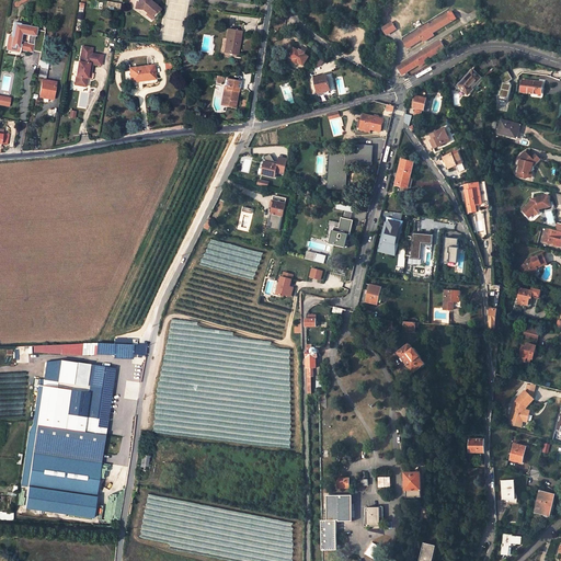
[(135,0),(135,6),(144,7),(142,10),(150,16),(153,11),(156,13),(160,9),(149,0),(135,0)]
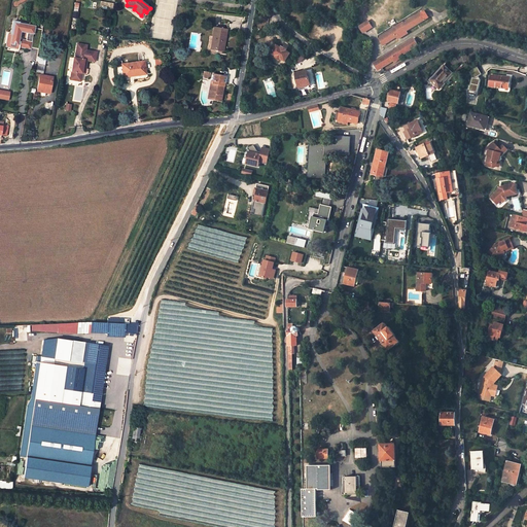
[(101,1),(100,8),(112,10),(113,3),(101,1)]
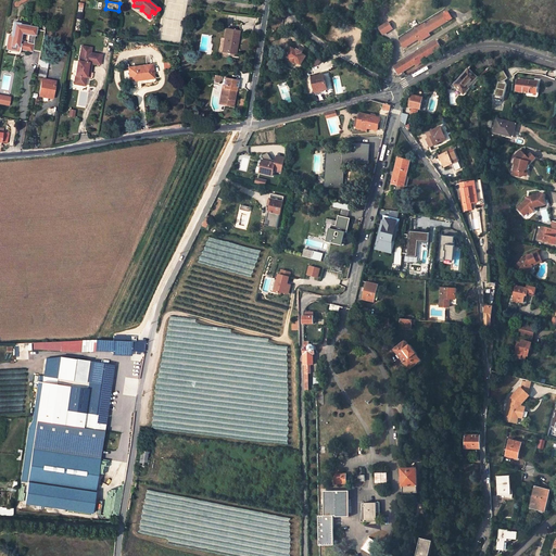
[(417,29),(400,40),(404,48),(418,39),(424,36),(425,38),(430,35),(428,33),(447,21),(443,14),(426,25),(425,23),(417,28),(417,29)]
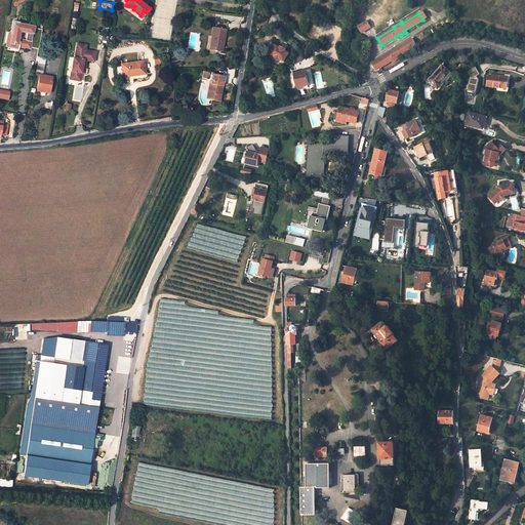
[(18,22),(12,21),(10,33),(8,32),(6,45),(17,47),(17,46),(30,48),(30,46),(38,47),(42,28),(34,27),(34,26),(29,25),(29,23),(23,22),(23,24),(18,23),(18,22)]
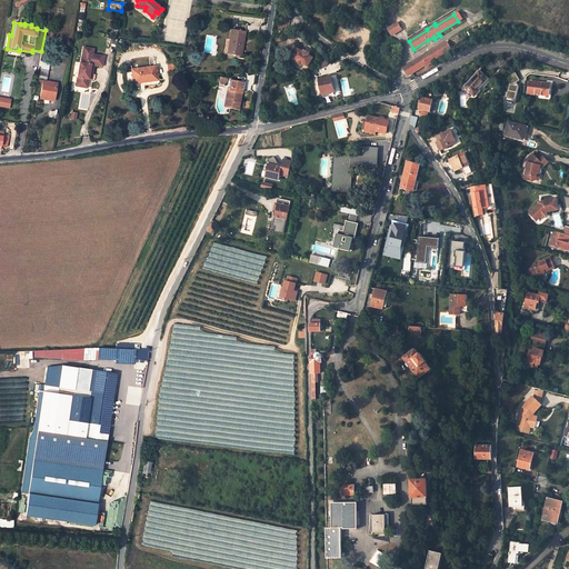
[(397,23),(388,28),(392,36),(401,29),(397,23)]
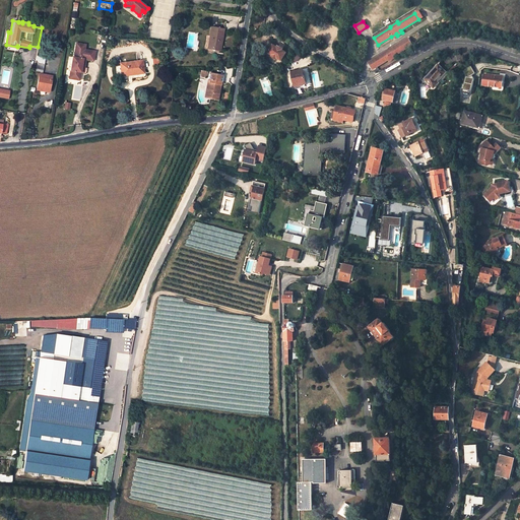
[(211,37),(209,47),(218,49),(221,36),(222,37),(223,29),(211,27),(209,36),(211,37)]
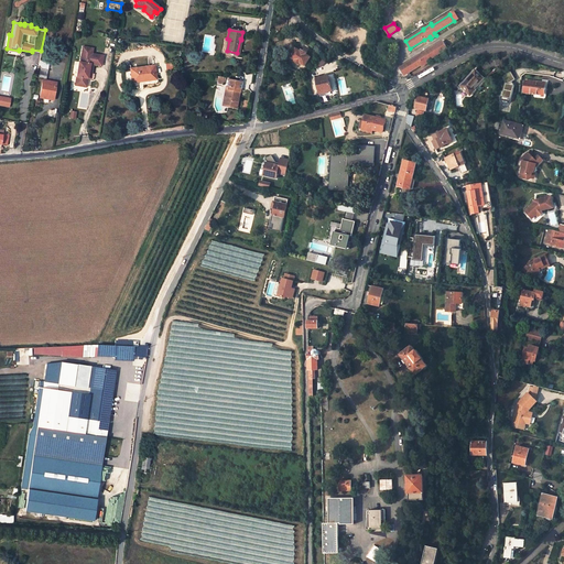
[(443,41),(400,67),(404,75),(421,65),(422,66),(429,62),(427,61),(447,49),(443,41)]
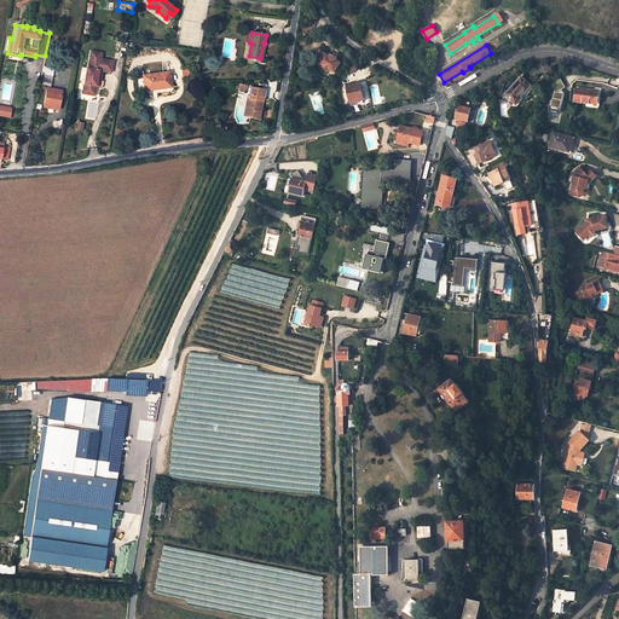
[(102,53),(91,51),(88,68),(87,68),(82,93),(94,94),(96,86),(97,80),(100,80),(103,70),(111,71),(114,61),(100,59),(102,53)]
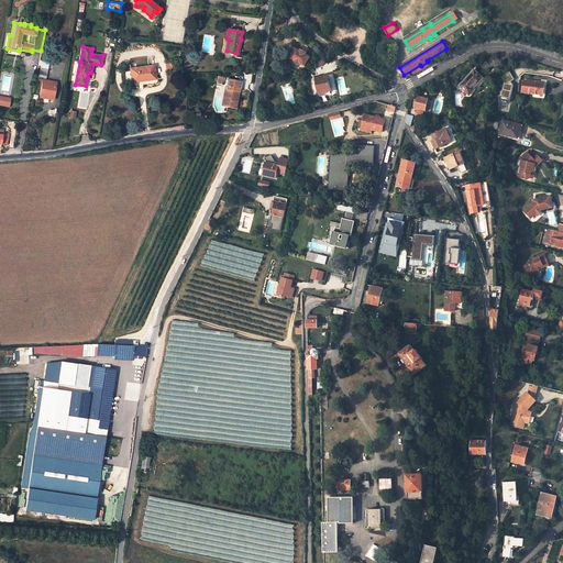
[(301,51),(296,47),(290,56),(295,59),(295,61),(300,64),(301,63),(306,66),(311,57),(306,54),(301,51)]
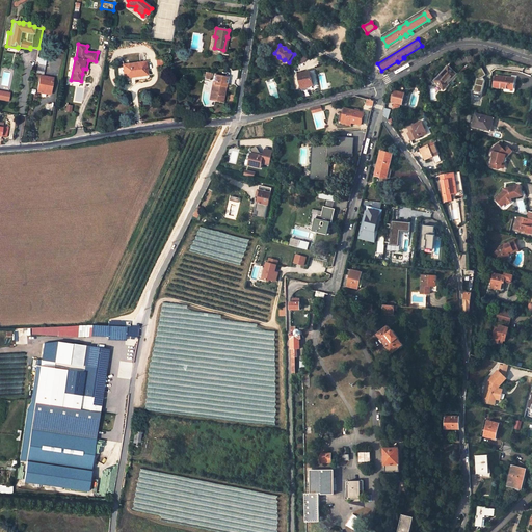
[(145,61),(123,64),(124,76),(134,74),(134,76),(147,74),(145,61)]
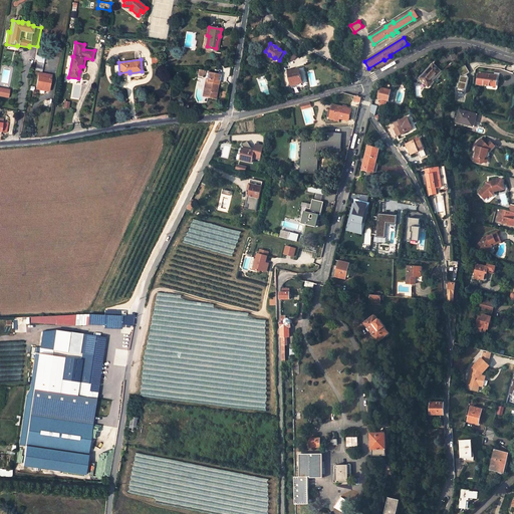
[(36,62),(35,70),(42,71),(43,63),(36,62)]
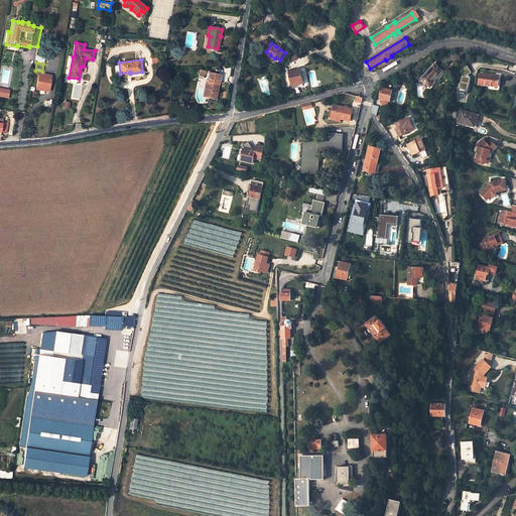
[(442,72),(434,65),(421,79),(430,88),(435,83),(433,81),(442,72)]
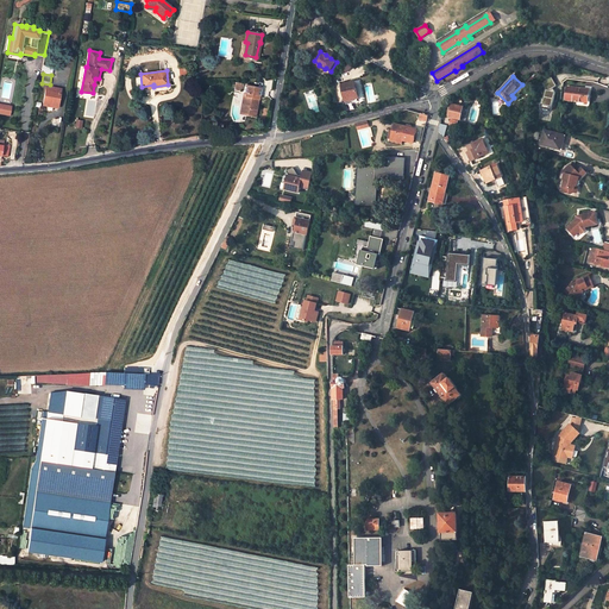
[(552,76),(542,82),(546,89),(544,99),(542,98),(540,107),(552,111),(557,93),(554,88),(557,86),(552,76)]
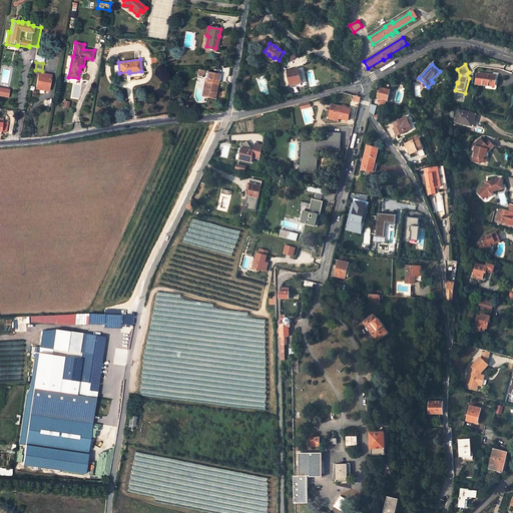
[(300,69),(290,72),(290,75),(289,76),(291,86),(297,85),(297,83),(302,82),(300,69)]
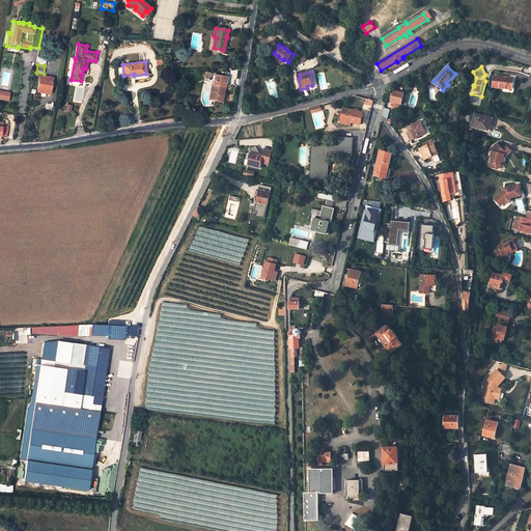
[(214,82),(210,100),(221,102),(222,94),(223,94),(227,78),(214,75),(213,81),(214,82)]
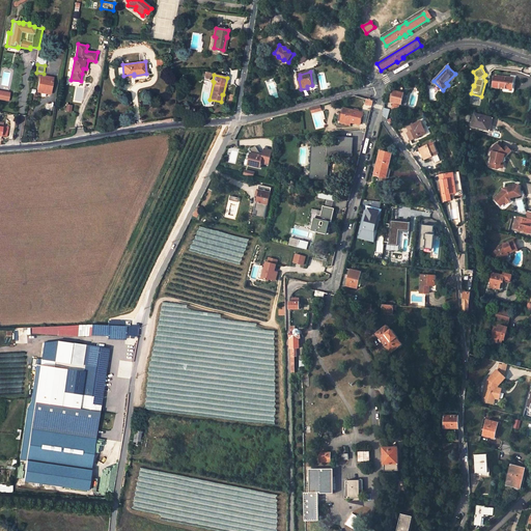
[(40,76),(37,92),(50,94),(53,78),(40,76)]
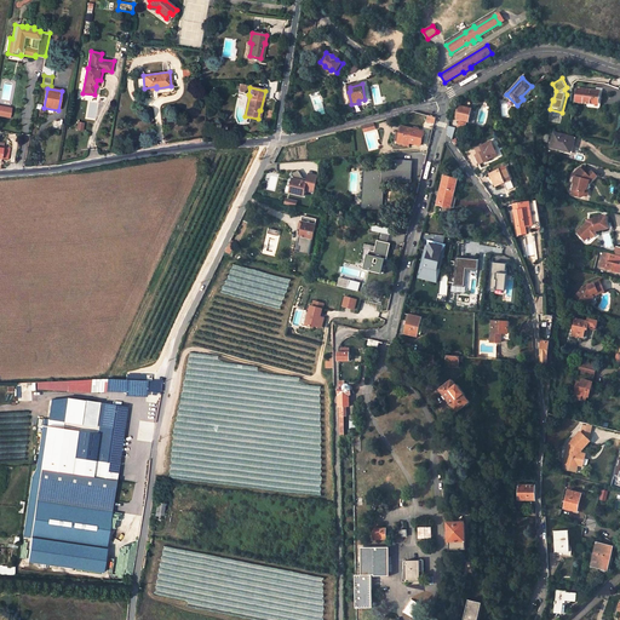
[(598,105),(601,91),(577,89),(575,102),(598,105)]
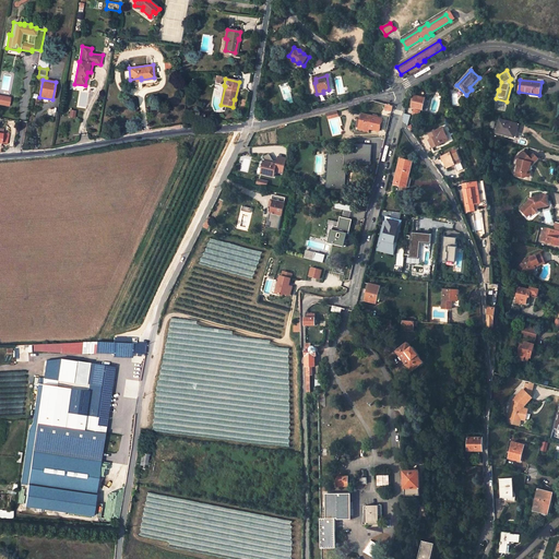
[(0,95),(0,105),(9,108),(11,98),(0,95)]
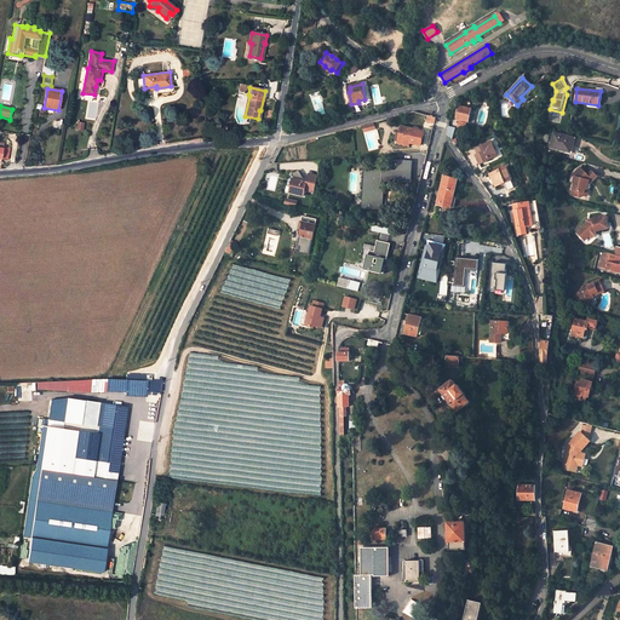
[(471,109),(460,105),(460,108),(457,118),(457,119),(469,122),(471,109)]
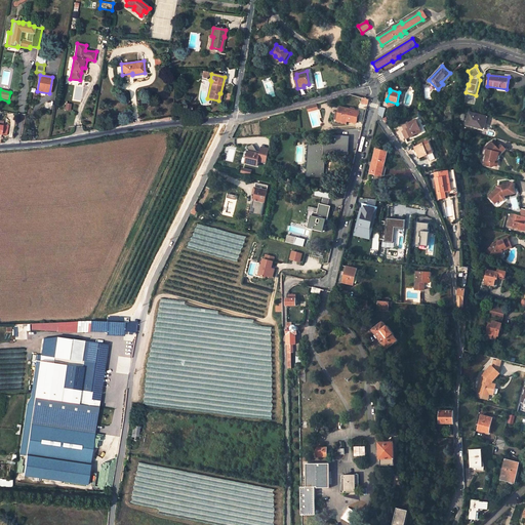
[(337,121),(347,123),(347,121),(356,123),(359,112),(340,108),(337,121)]
